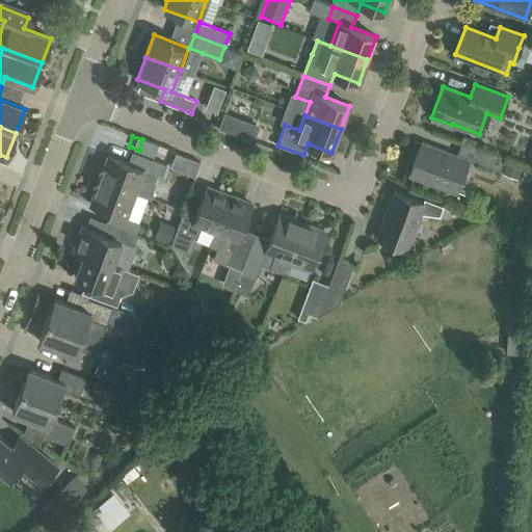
[(454,156),(422,143),(409,176),(455,192),(467,163),(497,174),(502,160),(458,143),(454,156)]
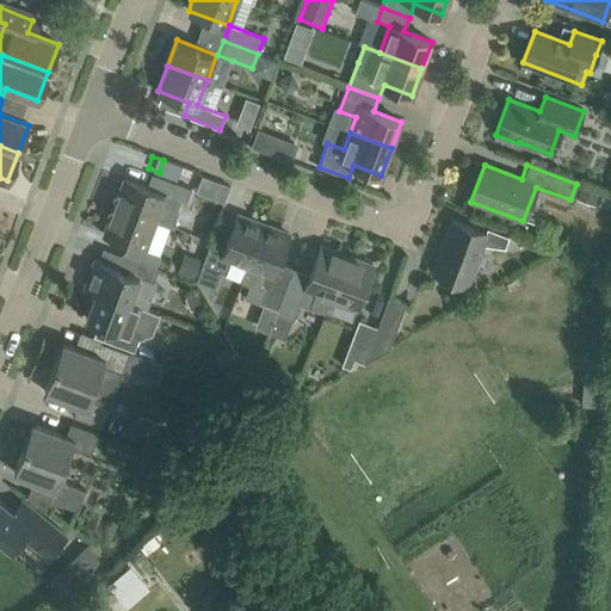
[(115,207),(168,227),(174,210),(177,211),(181,201),(186,203),(191,190),(158,177),(153,190),(124,179),(115,207)]
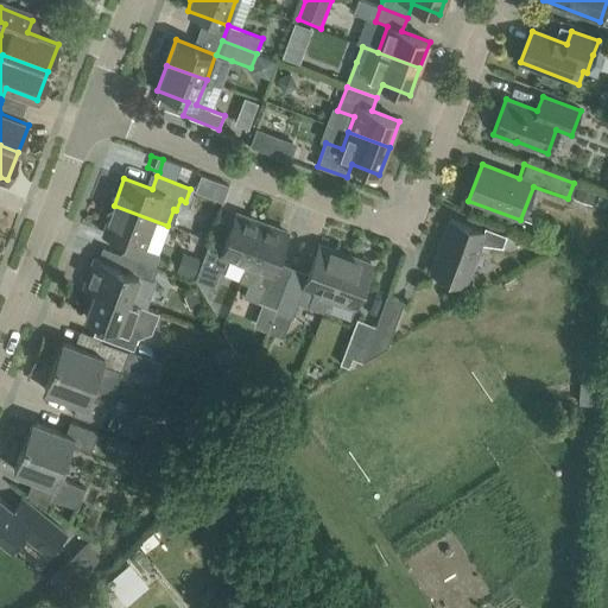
[(127,257),(154,267),(159,254),(144,248),(153,221),(166,227),(168,226),(114,206),(103,234),(132,245),(127,257)]
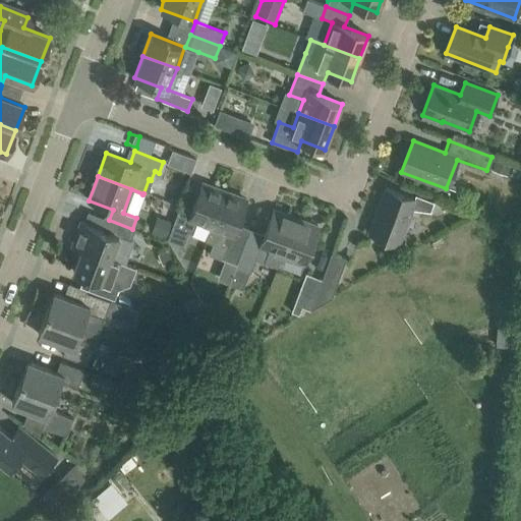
[(206,242),(225,191),(203,183),(190,215),(178,210),(167,239),(183,245),(188,232),(192,234),(197,222),(211,227),(205,241),(206,242)]
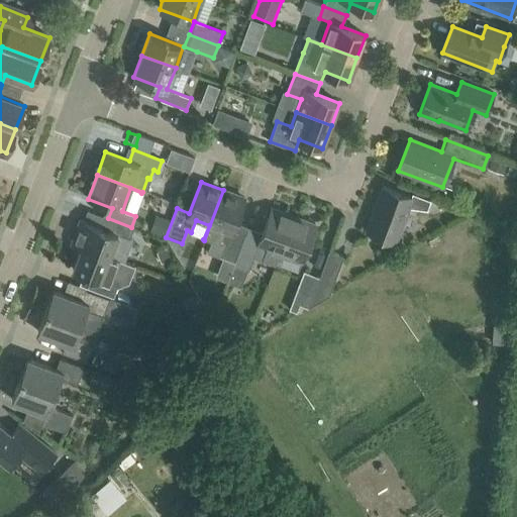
[(411,197),(383,187),(366,231),(390,240),(398,236),(409,208),(427,211),(431,201),(412,193),(411,197)]
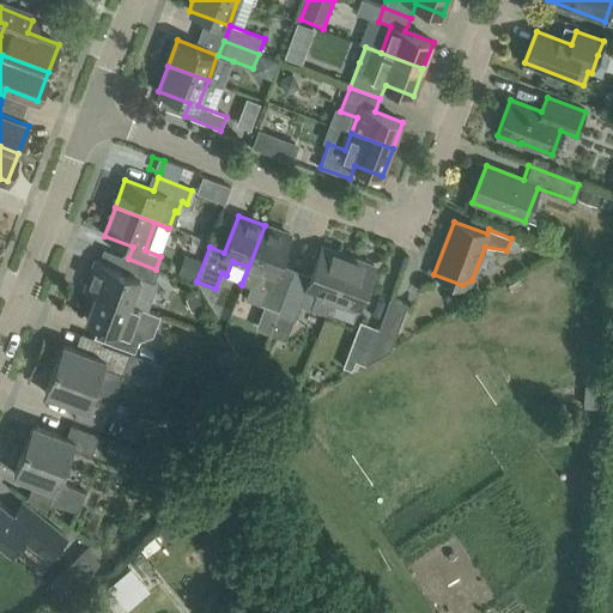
[(265,225),(242,285),(250,287),(246,298),(278,310),(291,277),(277,272),(291,236),(265,225)]
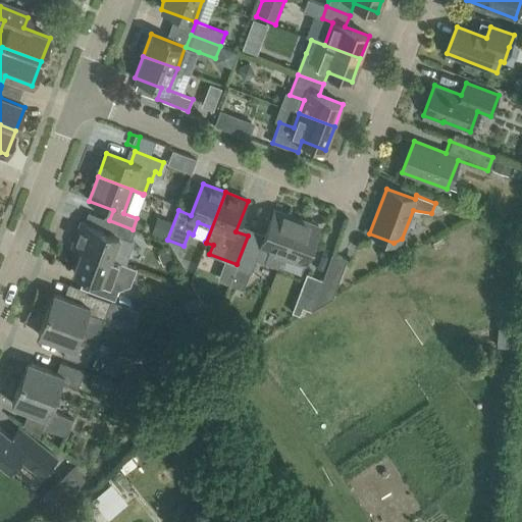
[(257,260),(265,263),(278,268),(282,255),(297,219),(274,210),(262,242),(248,237),(237,268),(252,273),(257,260)]
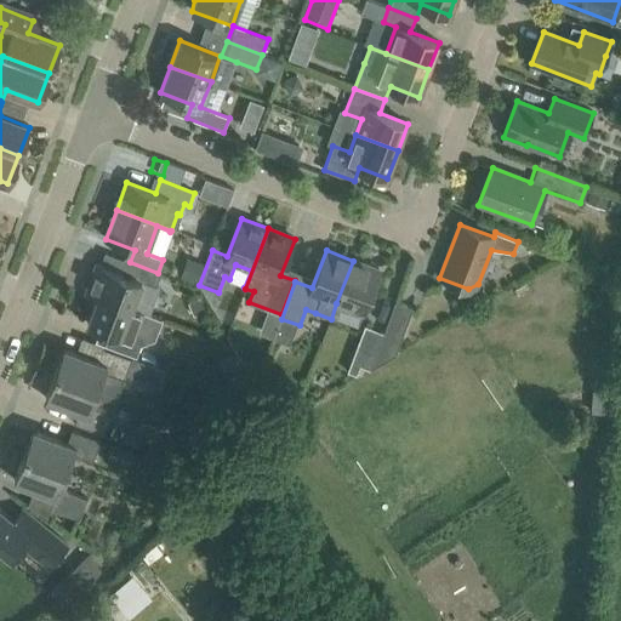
[(353,261),(336,303),(363,314),(380,271),(353,261)]
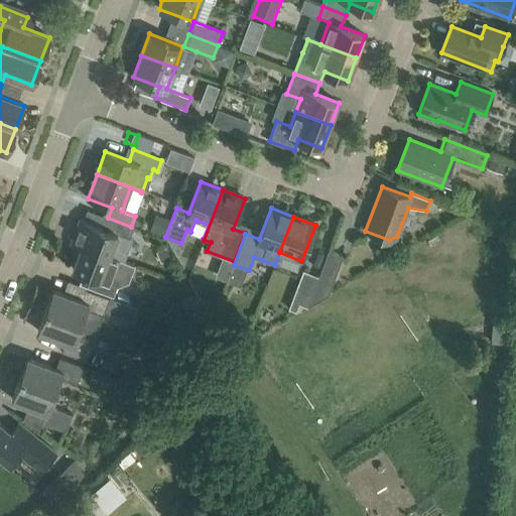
[(81,247),(82,247),(109,257),(109,256),(117,235),(129,239),(134,228),(131,227),(108,218),(107,218),(103,229),(80,220),(71,243),(81,247)]
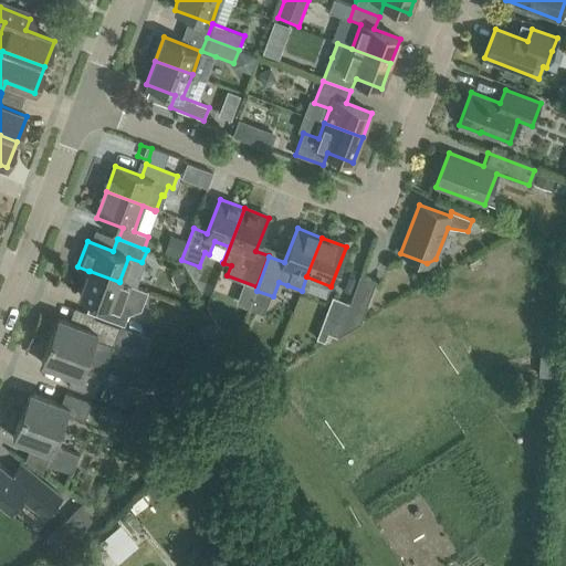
[(147,292),(130,285),(119,281),(119,282),(90,271),(88,271),(80,296),(100,303),(95,315),(124,326),(129,314),(140,311),(147,292)]
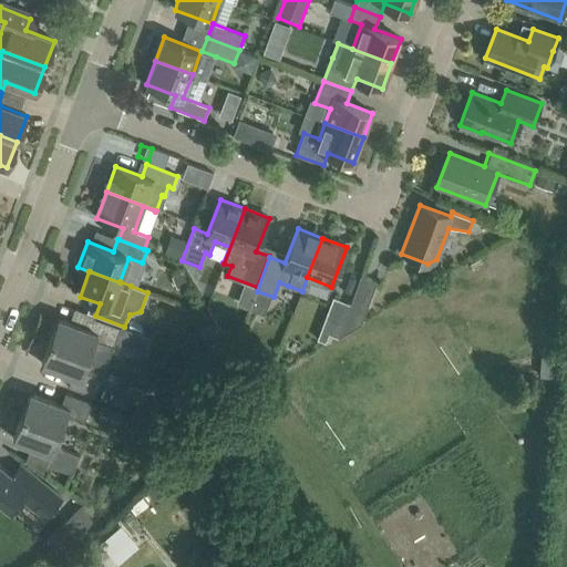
[(377,282),(361,277),(350,305),(333,298),(318,340),(326,342),(329,333),(338,338),(360,325),(377,282)]
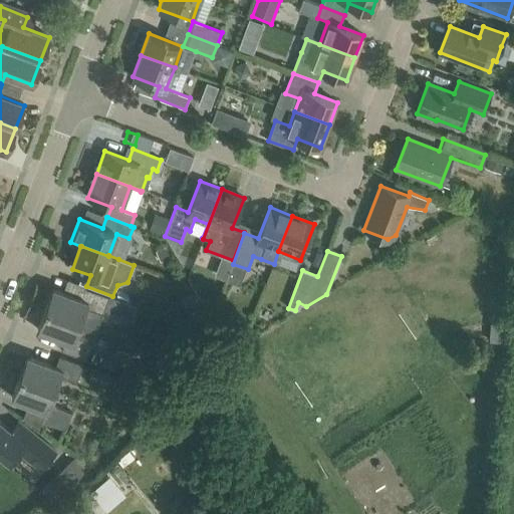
[(45,309),(80,322),(86,308),(102,314),(108,297),(85,288),(81,299),(53,288),(45,309)]
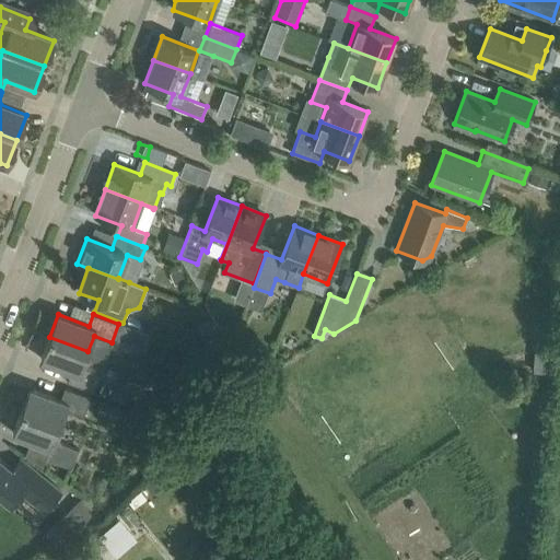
[(93,392),(100,374),(105,358),(88,351),(49,337),(41,360),(71,371),(67,383),(93,392)]
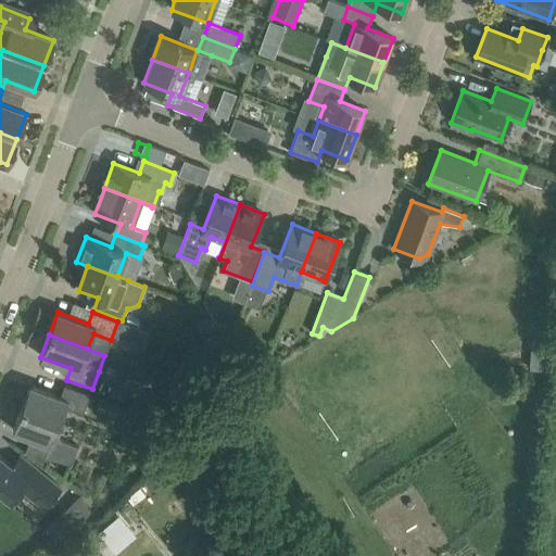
[(548,337),(530,335),(527,370),(545,373),(548,337)]
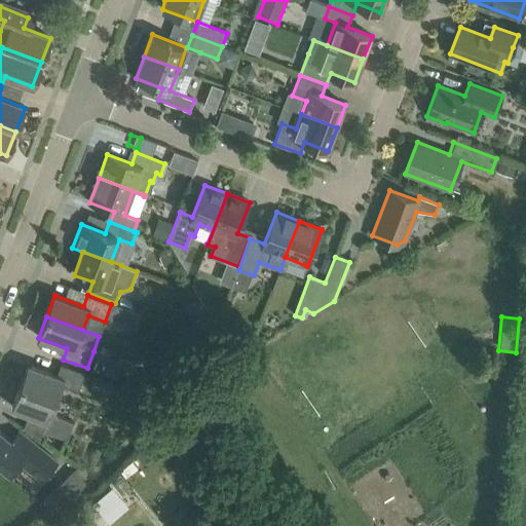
[(20,385),(57,400),(62,385),(78,391),(85,374),(61,365),(57,375),(28,365),(20,385)]
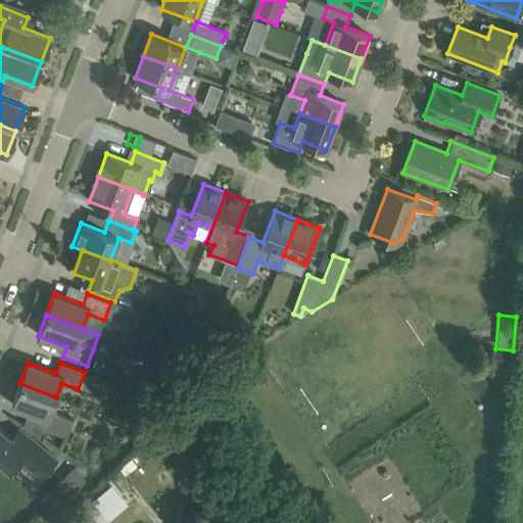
[(56,397),(19,383),(12,405),(30,412),(24,427),(39,438),(43,429),(67,438),(74,421),(50,412),(56,397)]
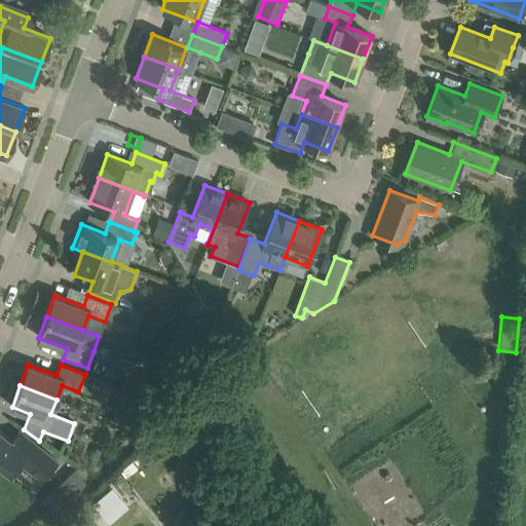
[(175,429),(170,444),(181,449),(187,434),(175,429)]
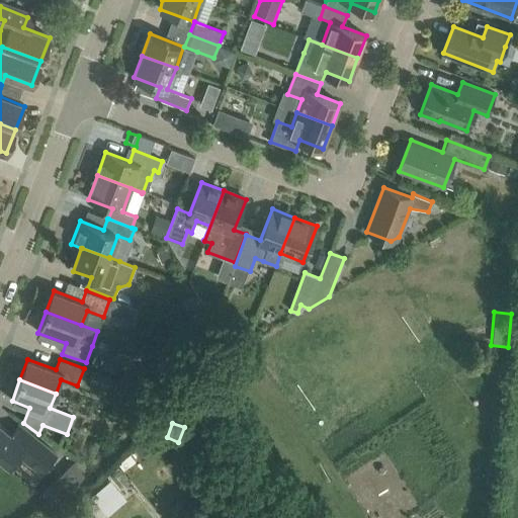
[(16,439),(0,425),(0,458),(9,465),(18,455),(41,475),(57,455),(24,429),(16,439)]
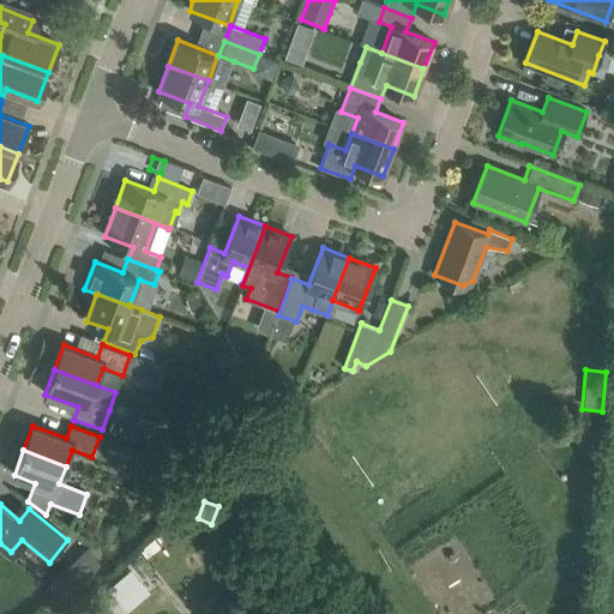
[(90,547),(71,566),(89,584),(108,564),(90,547)]
